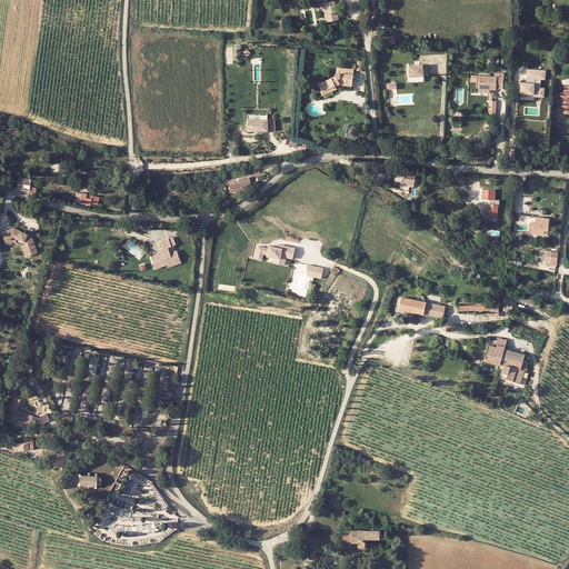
[(326,0),(327,2),(322,3),(326,22),(339,19),(335,0),(333,1),(332,0),(326,0)]
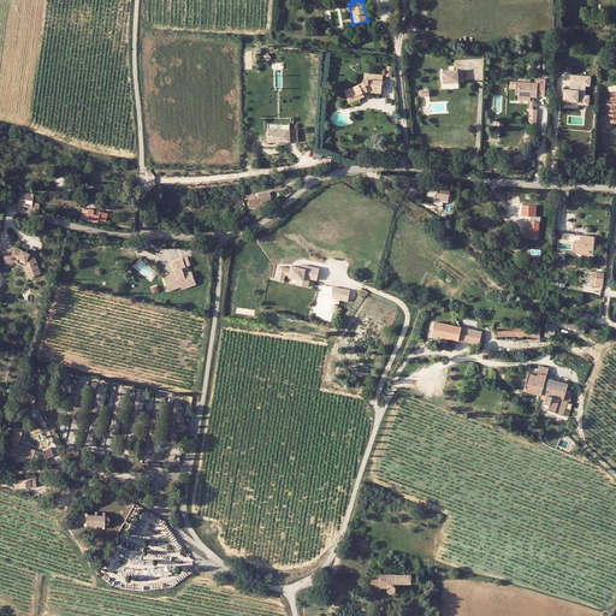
[(463,81),(462,69),(443,70),(443,82),(463,81)]
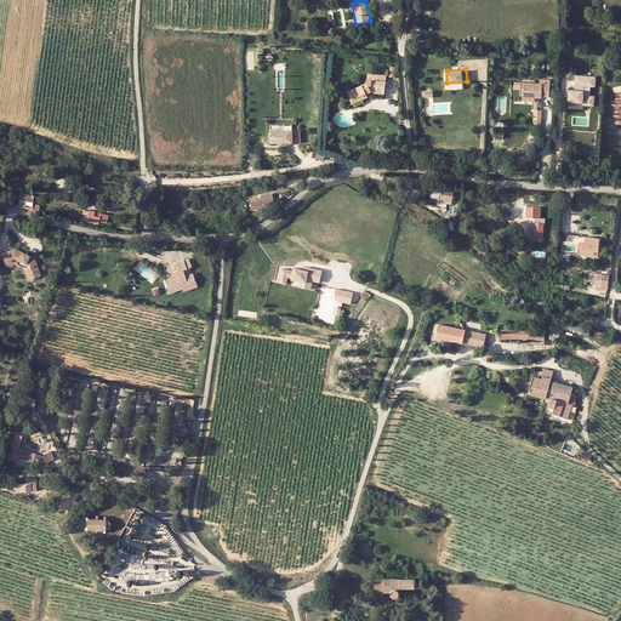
[(366,85),(349,91),(353,101),(370,95),(370,93),(374,93),(386,95),(387,75),(371,74),(371,80),(370,80),(368,80),(366,80),(366,85)]
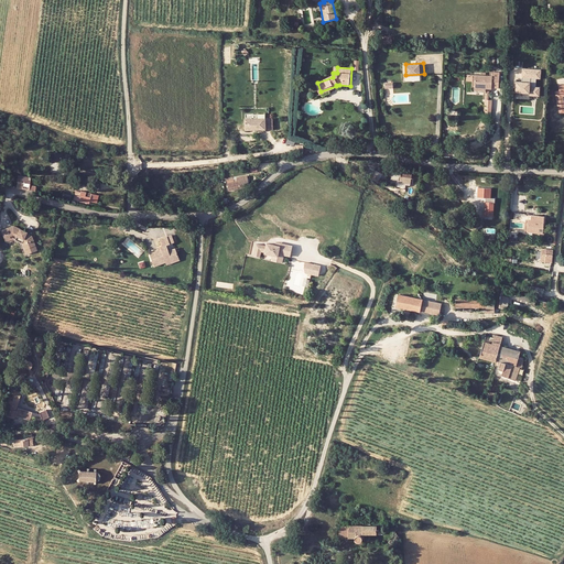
[(530,69),(522,68),(521,78),(523,78),(523,83),(521,83),(516,82),(514,93),(529,94),(530,69)]
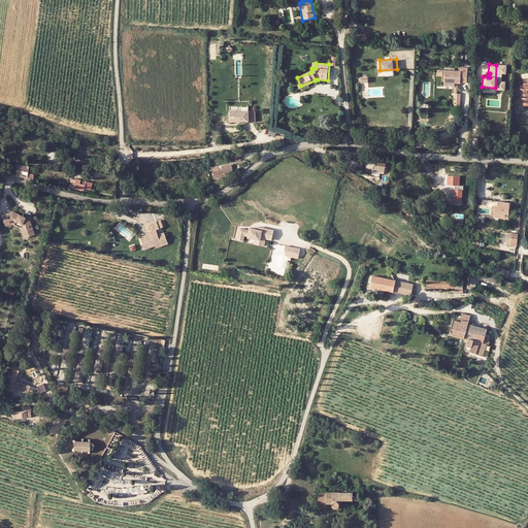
[(505,66),(496,65),(495,88),(495,90),(500,90),(500,81),(501,74),(505,74),(505,66)]
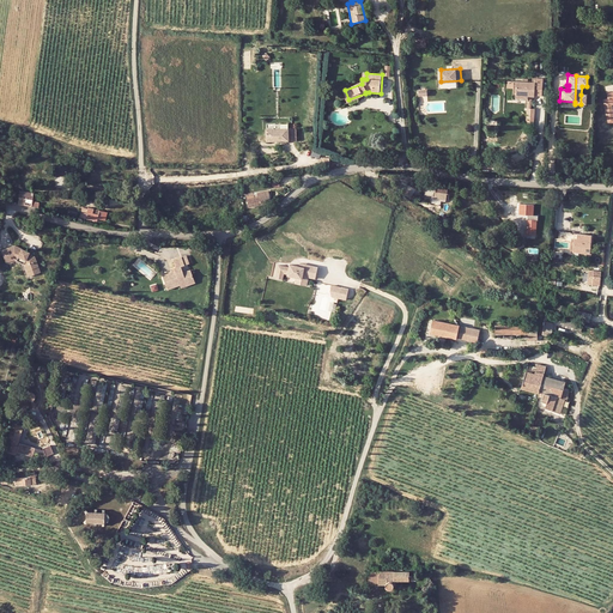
[(514,82),(513,99),(526,101),(526,96),(532,96),(532,93),(538,95),(539,78),(528,77),(528,83),(514,82)]
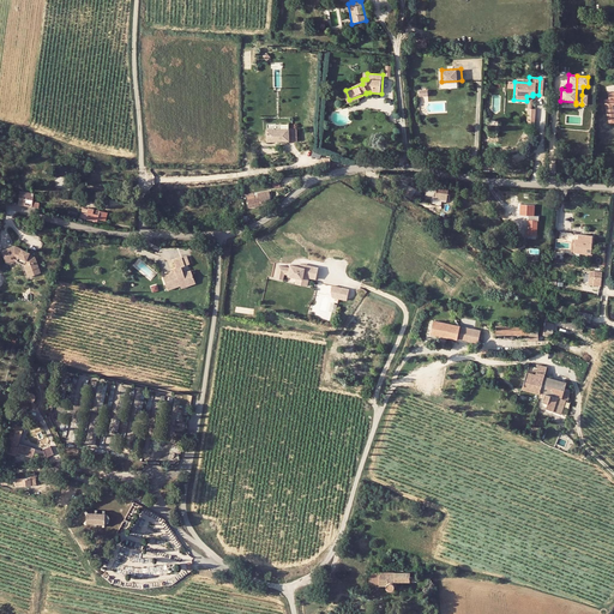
[(350,103),(367,97),(366,94),(349,100),(350,103)]
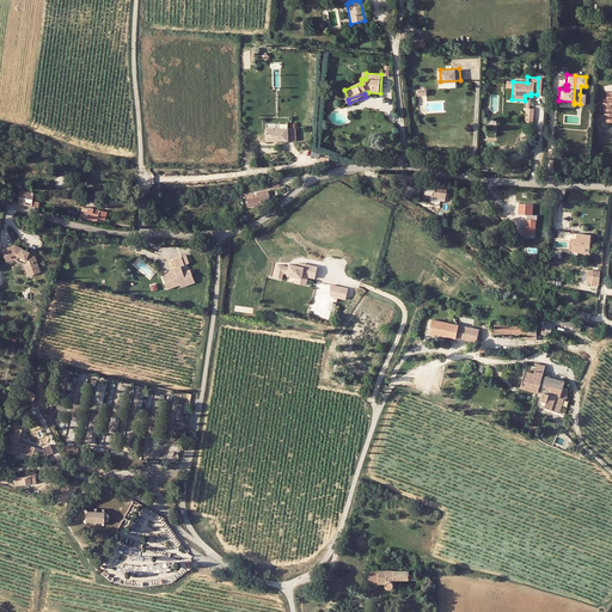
[(267,129),(267,141),(288,140),(288,128),(267,129)]
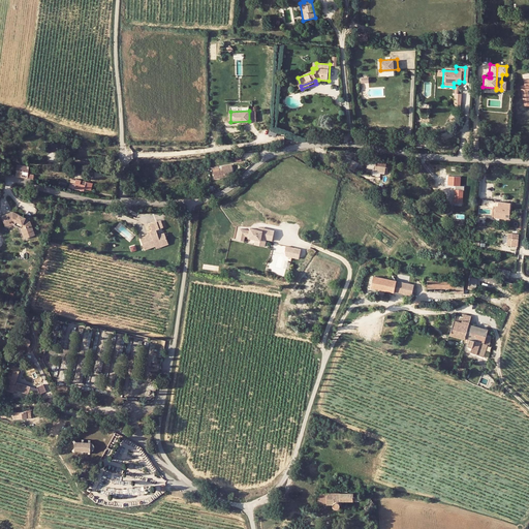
[(17,170),(28,173),(30,161),(19,159),(17,164),(17,170)]
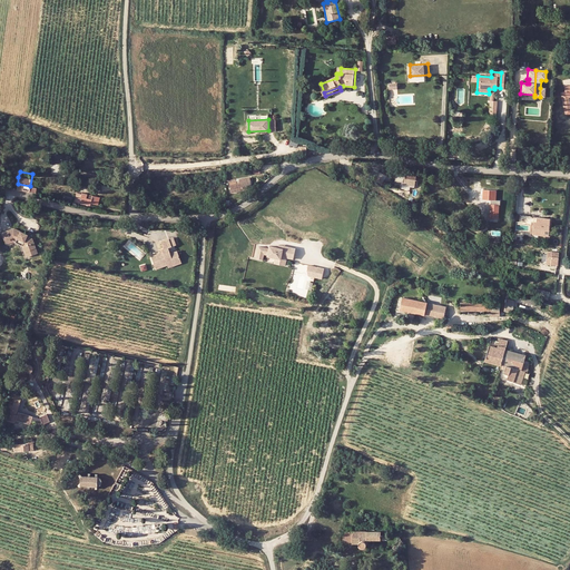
[(396,173),(395,180),(403,182),(403,184),(415,186),(415,185),(416,177),(416,176),(405,175),(396,173)]
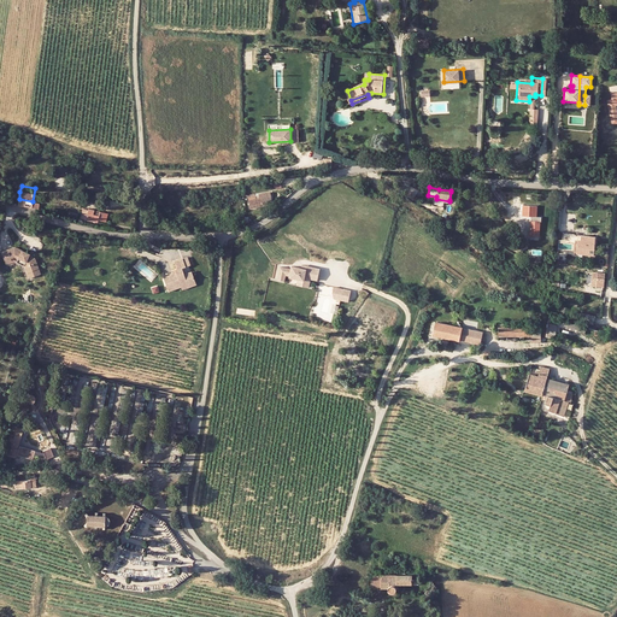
[(259,194),(260,198),(248,200),(251,209),(272,204),(270,193),(259,194)]
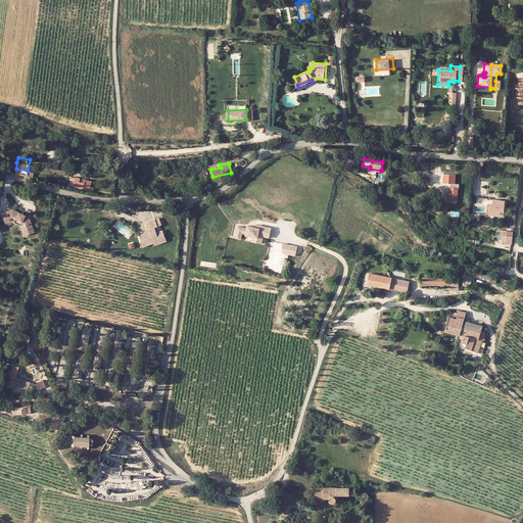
[(455,176),(442,176),(442,185),(449,185),(448,201),(457,201),(457,189),(458,189),(458,185),(454,185),(455,176)]
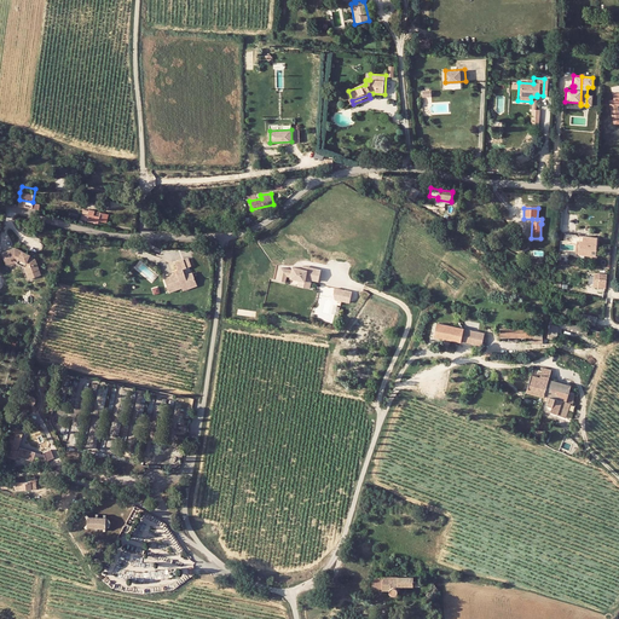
[(88,212),(82,209),(80,219),(98,224),(99,221),(106,223),(109,215),(100,213),(100,212),(88,209),(88,212)]
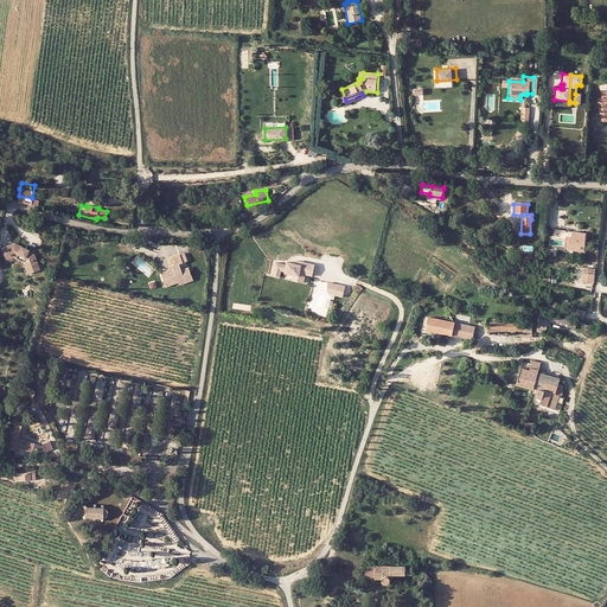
[(554,230),(553,240),(560,240),(566,240),(567,237),(569,237),(568,249),(583,250),(585,232),(554,230)]
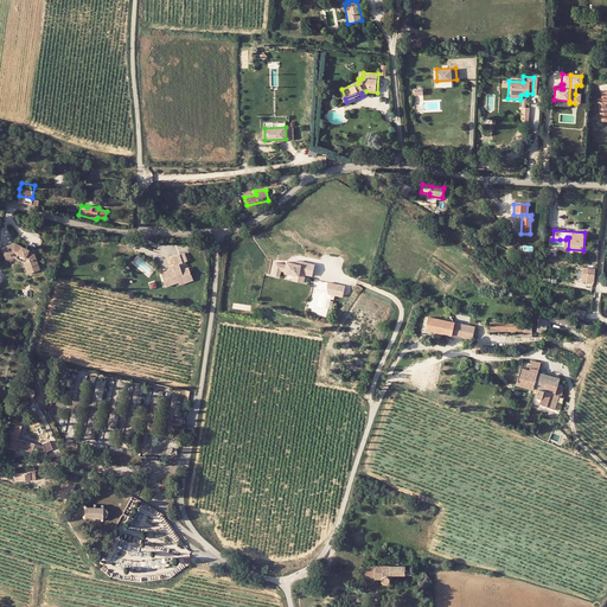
[(2,248),(4,253),(10,250),(11,253),(14,251),(18,254),(17,257),(24,261),(29,274),(40,269),(34,254),(32,253),(30,251),(30,250),(16,243),(2,248)]
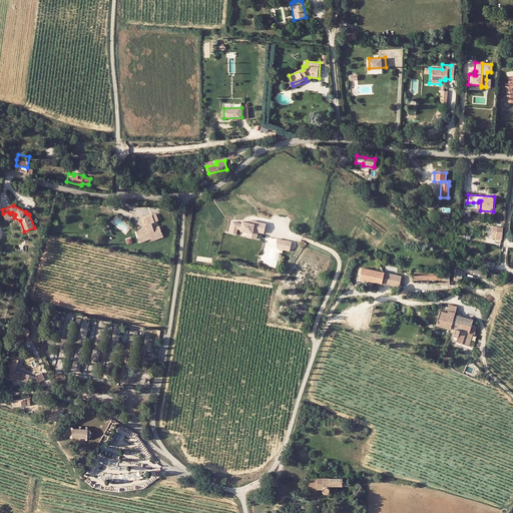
[(151,216),(144,219),(146,225),(147,227),(144,228),(135,232),(140,242),(150,238),(156,235),(158,240),(163,238),(161,233),(158,227),(153,229),(151,225),(154,224),(151,216)]
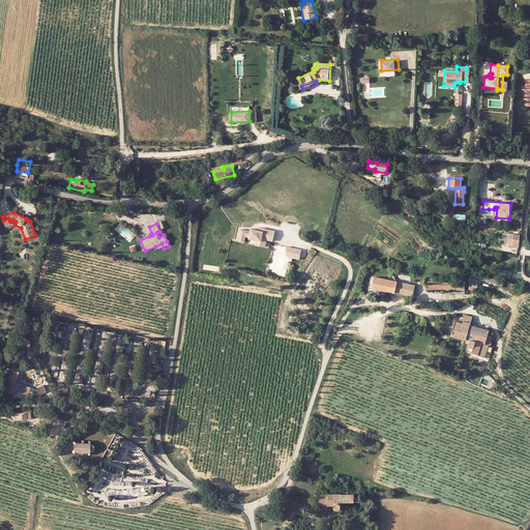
[(275,233),(264,231),(263,234),(260,233),(252,230),(251,233),(241,231),(238,241),(244,243),(245,238),(248,239),(248,240),(256,241),(266,244),(266,242),(272,243),(275,233)]
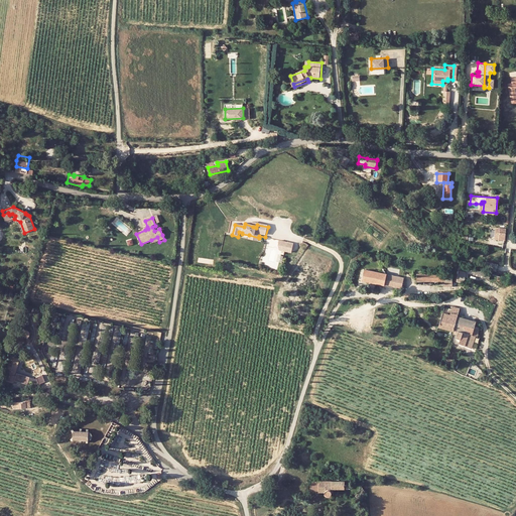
[(493,229),(493,241),(504,241),(504,229),(493,229)]
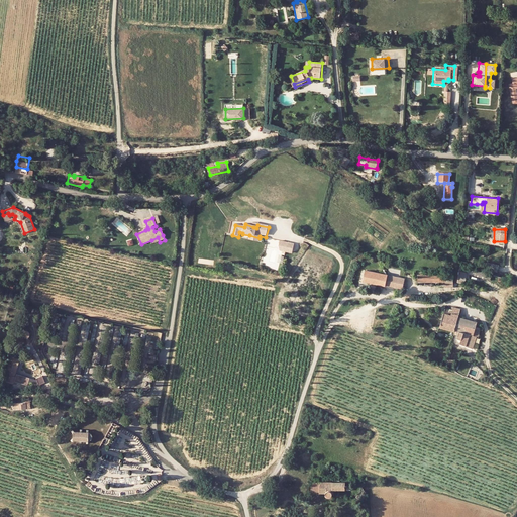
[(294,244),(281,241),(279,246),(280,250),(292,253),(294,244)]
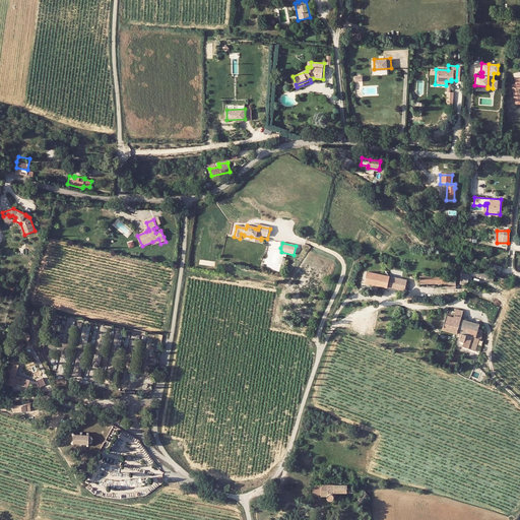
[(476,257),(470,256),(468,265),(475,266),(476,257)]
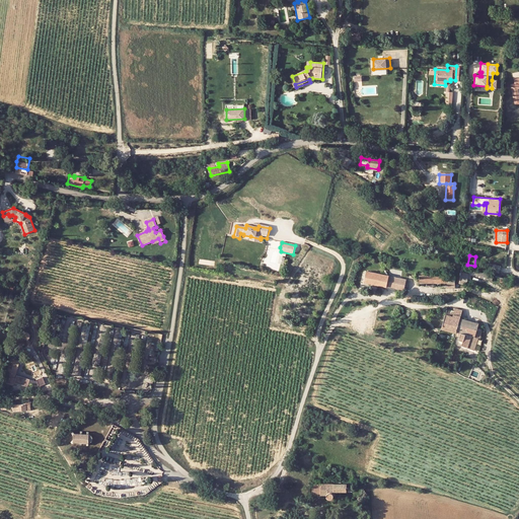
[(490,263),(488,270),(500,273),(502,266),(490,263)]
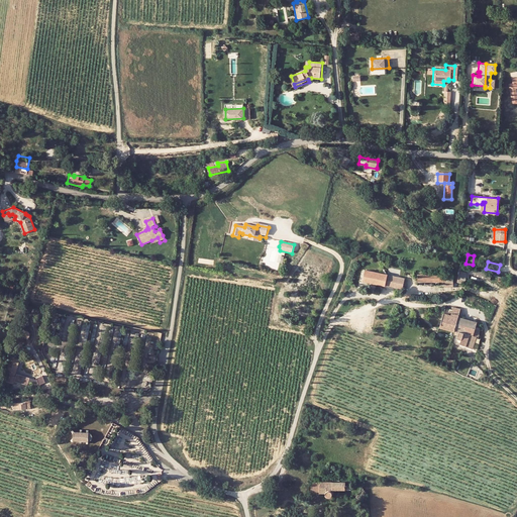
[(458,272),(457,283),(463,284),(464,282),(467,275),(467,273),(476,276),(477,272),(459,267),(458,272)]
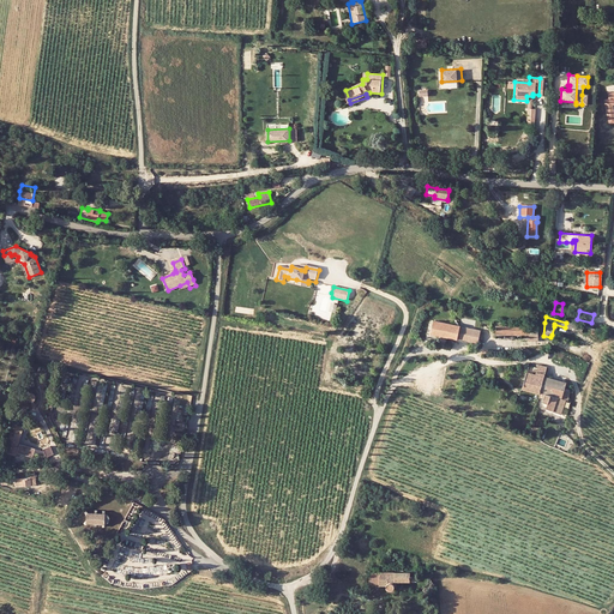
[(433,324),(432,331),(432,336),(457,341),(459,327),(433,323),(433,324)]
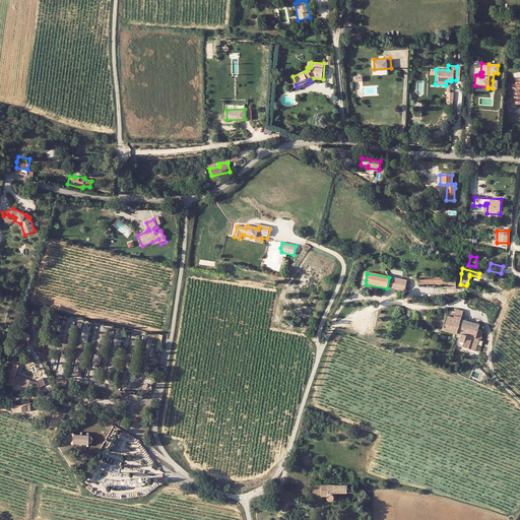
[(402,290),(404,280),(389,277),(387,288),(402,290)]
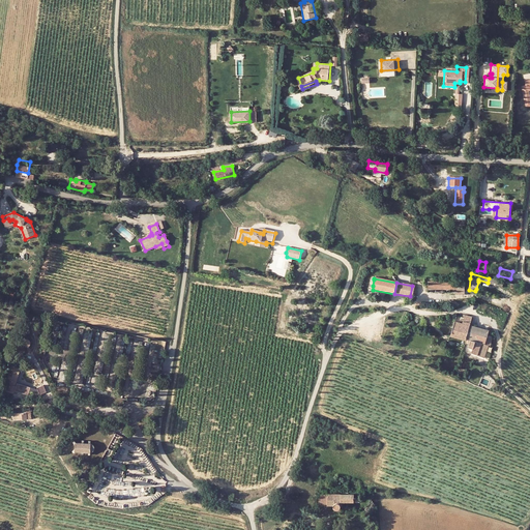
[(450,336),(465,341),(466,340),(469,326),(471,319),(464,317),(463,319),(455,317),(450,336)]
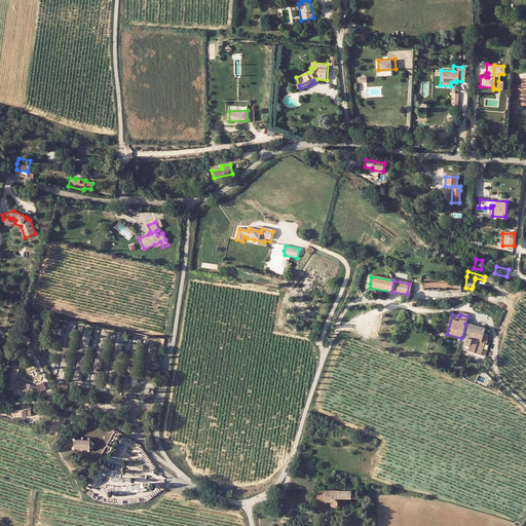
[(466,338),(480,341),(481,335),(483,329),(475,327),(471,325),(466,338)]
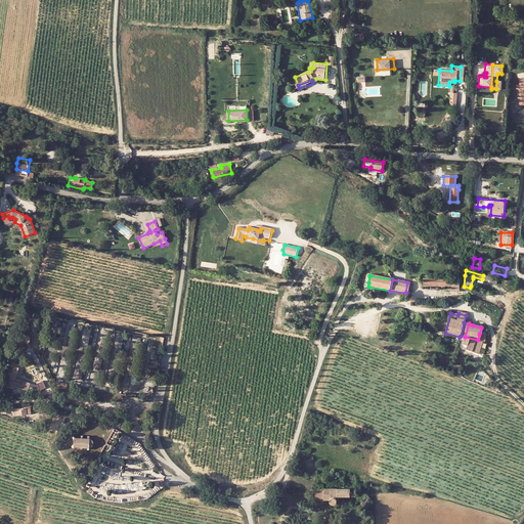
[(484,343),(485,335),(479,334),(478,340),(465,337),(463,344),(466,345),(465,350),(479,353),(481,343),(484,343)]
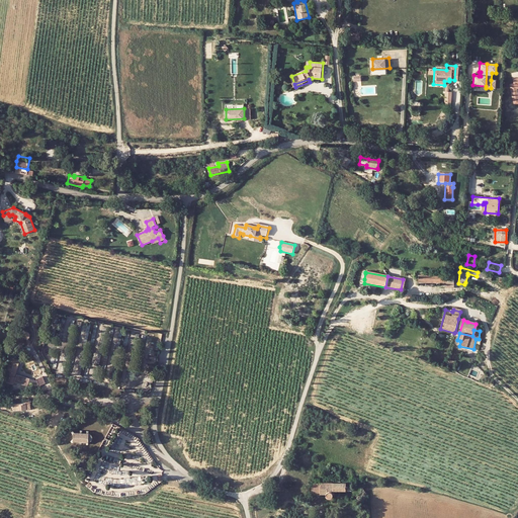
[(10,372),(7,382),(13,385),(15,379),(10,377),(11,376),(15,377),(20,361),(13,359),(11,364),(12,364),(11,366),(10,372)]
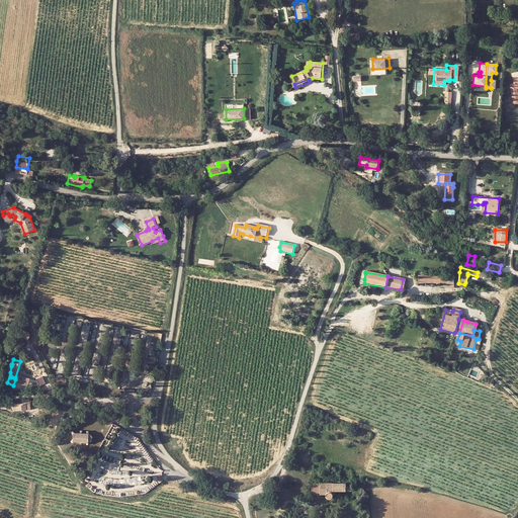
[(30,379),(17,376),(15,383),(28,387),(30,379)]
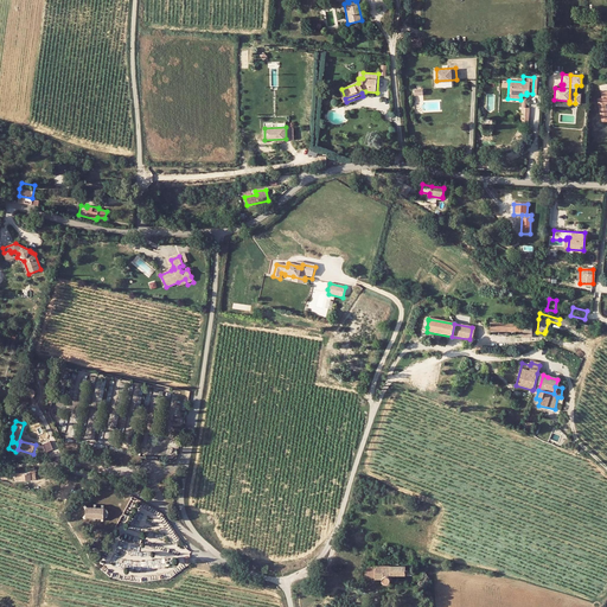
[(50,443),(43,447),(46,454),(53,451),(50,443)]
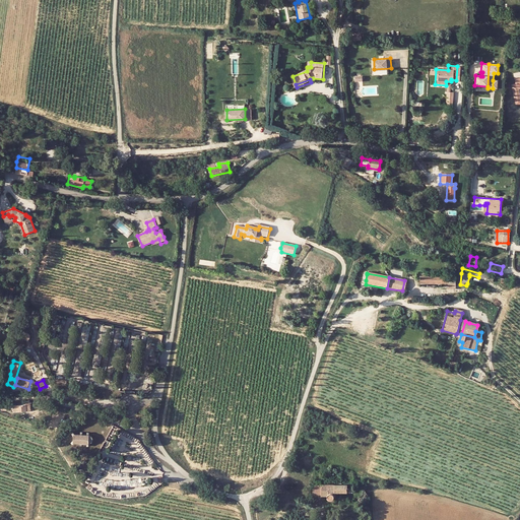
[(91,437),(89,436),(73,436),(73,440),(73,443),(83,444),(88,444),(90,444),(91,442),(92,441),(92,439),(91,437)]
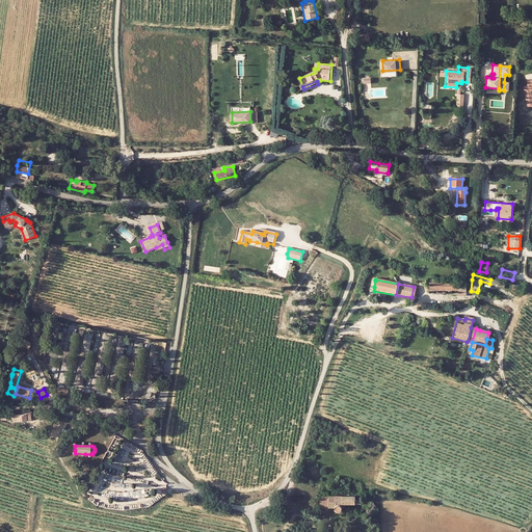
[(355,504),(355,497),(321,498),(320,508),(335,508),(337,511),(340,511),(342,508),(342,505),(355,504)]
